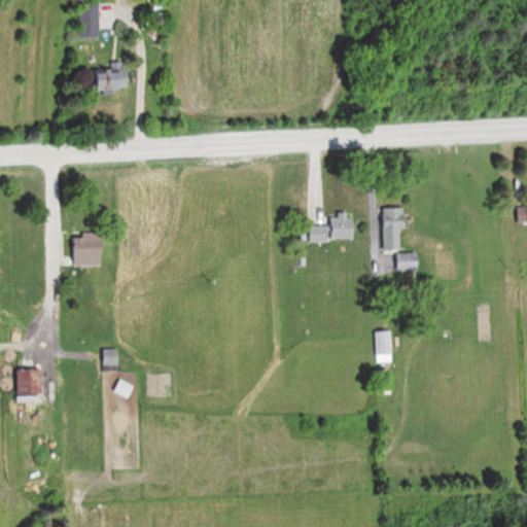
[(100,38),(100,2),(78,2),(78,38),(100,38)]
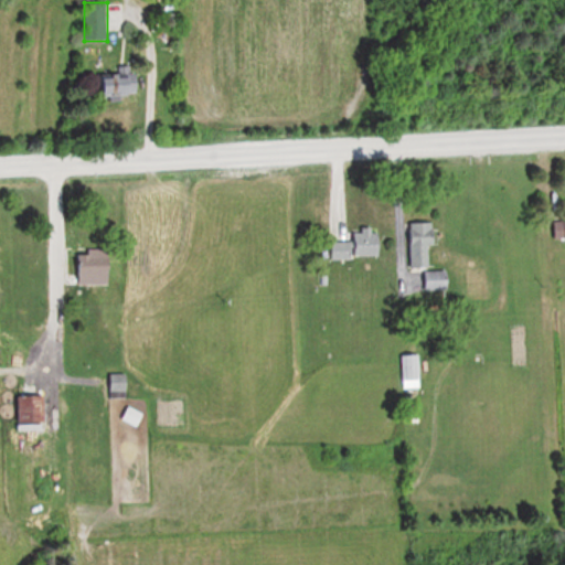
[(140,74),(102,74),(102,97),(140,97),(140,74)]
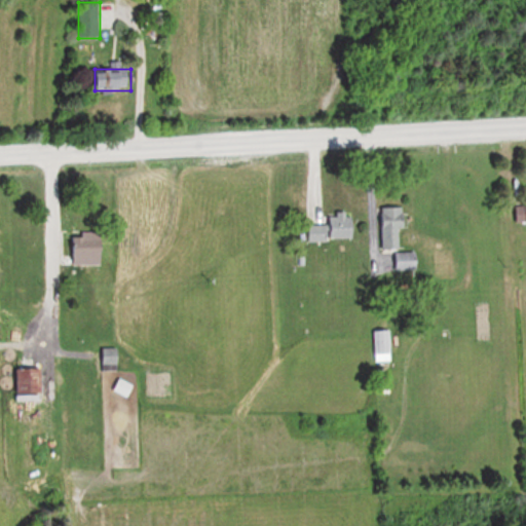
[(525,200),(516,200),(516,223),(525,223),(525,200)]
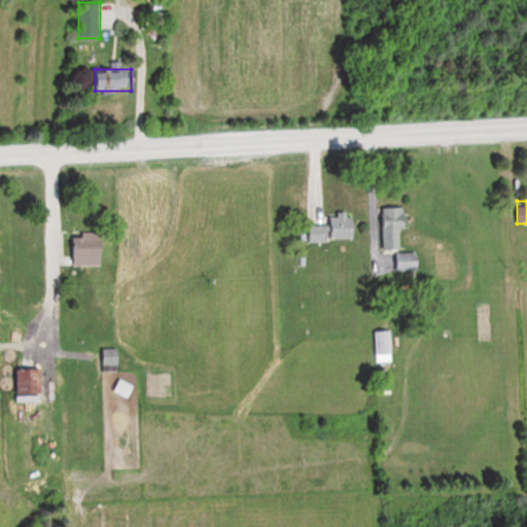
[(380,248),(406,248),(406,207),(380,207),(380,248)]
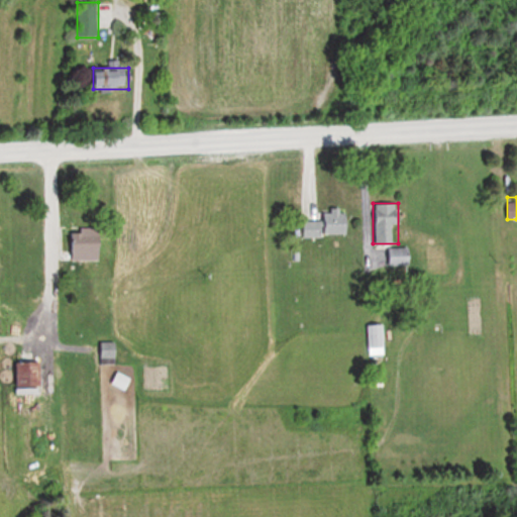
[(305,234),(348,234),(348,209),(315,209),(315,220),(305,220),(305,234)]
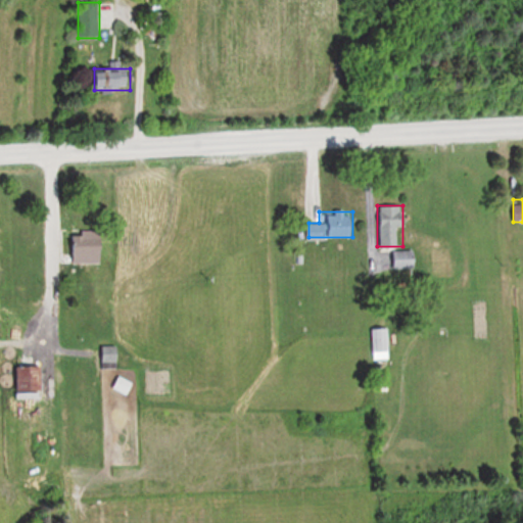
[(75,263),(104,263),(104,231),(75,231),(75,263)]
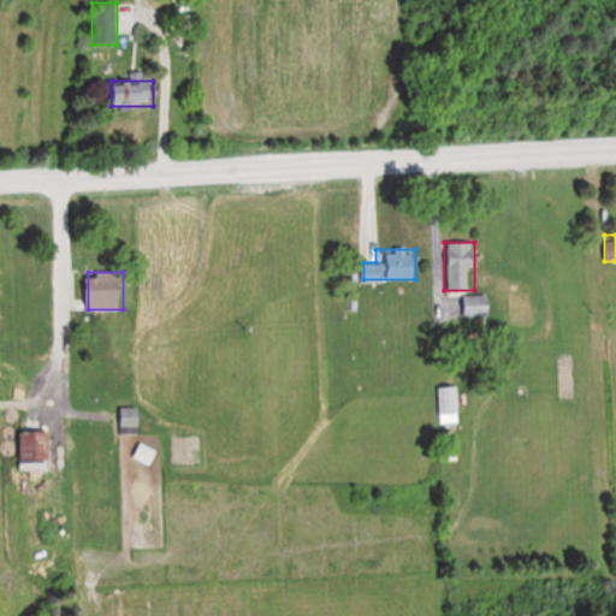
[(439,413),(458,413),(458,386),(439,386),(439,413)]
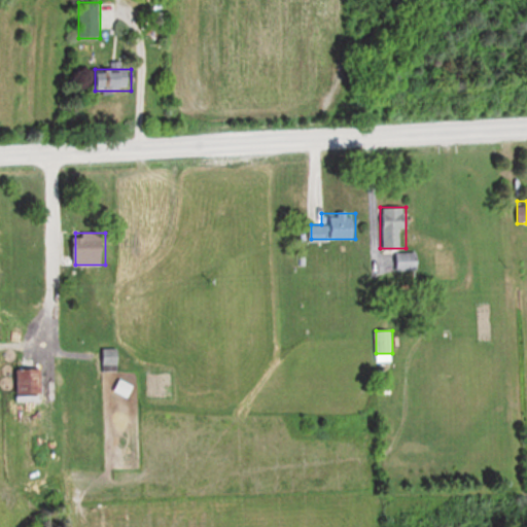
[(101,372),(120,372),(120,348),(101,348),(101,372)]
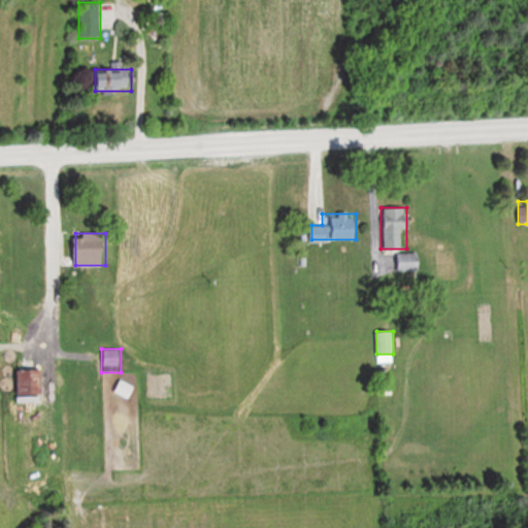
[(117,392),(129,398),(134,388),(128,385),(122,382),(117,392)]
